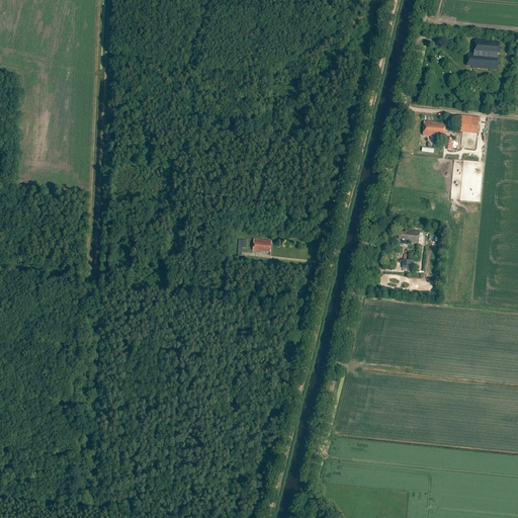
[(500,42),(476,40),(475,52),(468,51),(467,65),(473,66),(472,67),(477,68),(498,71),(500,42)]
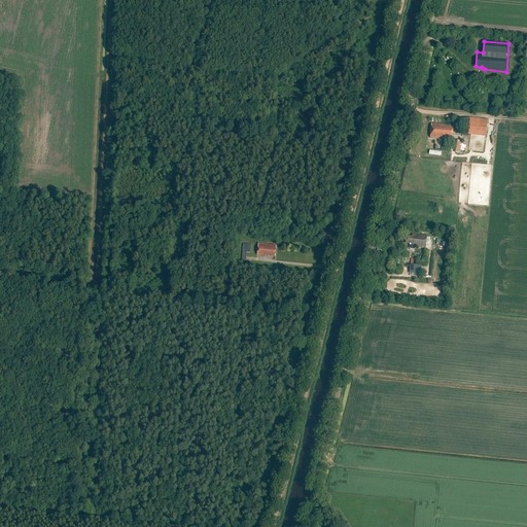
[(470,117),(468,134),(486,136),(488,119),(470,117)]
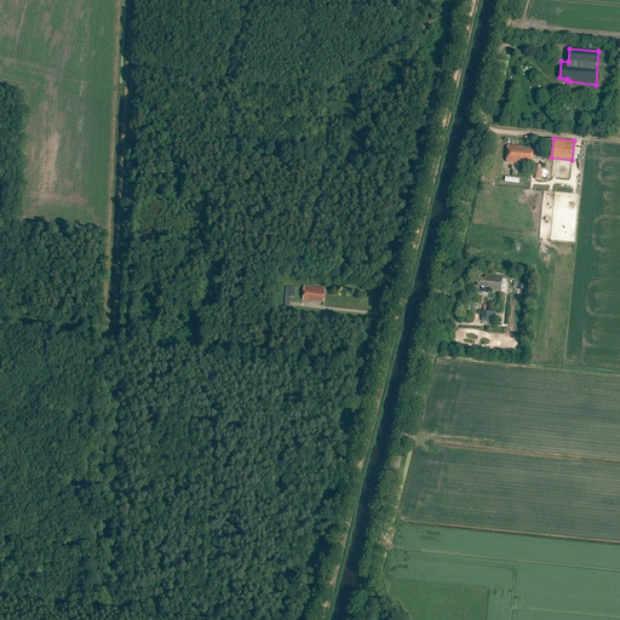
[(509,145),(506,162),(532,165),(534,148),(509,145)]
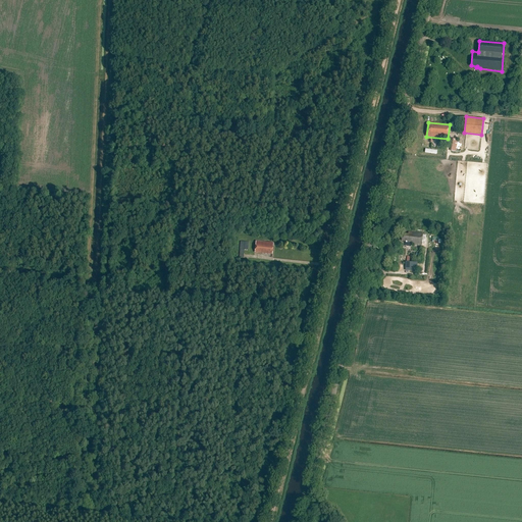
[(403,233),(402,241),(407,241),(407,242),(411,243),(411,244),(422,245),(423,233),(409,232),(408,235),(403,233)]
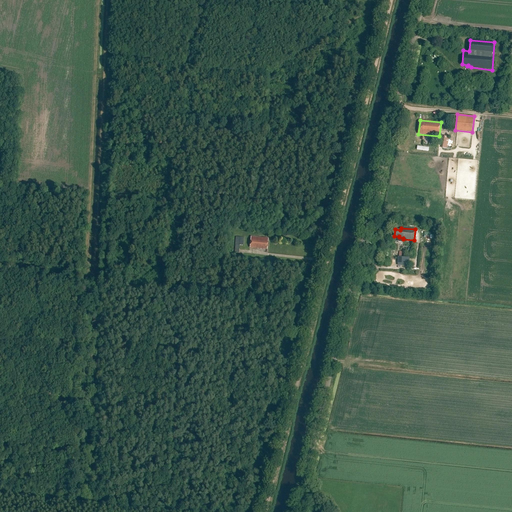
[(243,237),(235,236),(234,253),(239,253),(239,245),(243,245),(243,237)]
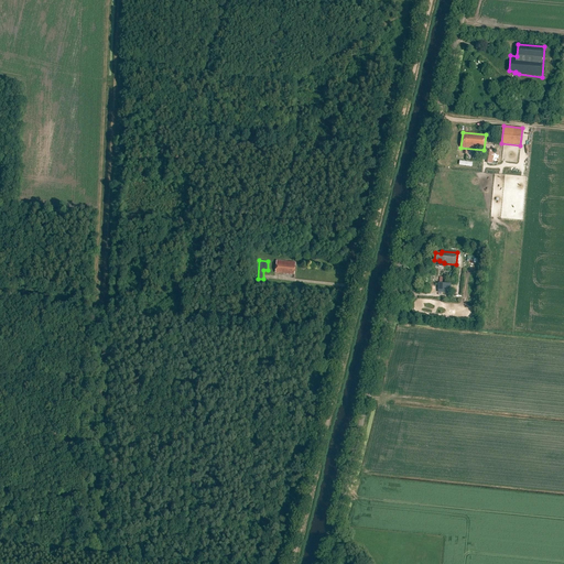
[(275,260),(274,272),(294,274),(295,262),(275,260)]
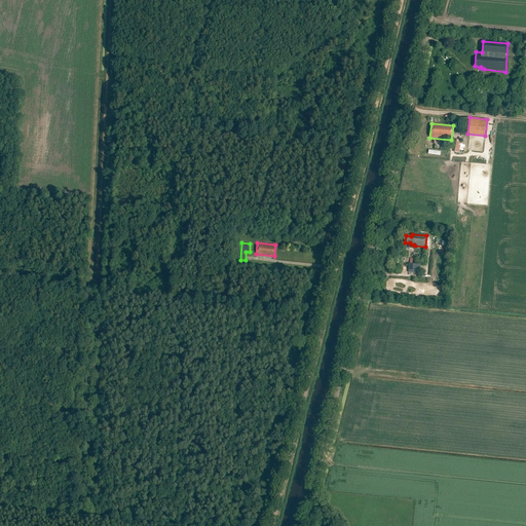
All buildings are outlined.
